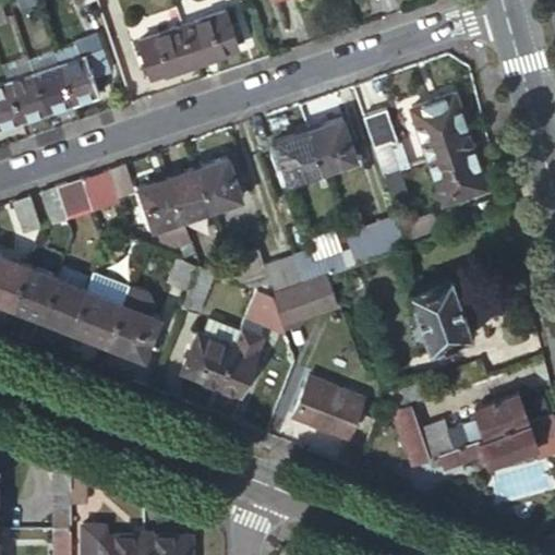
[(184,28),(197,65),(239,52),(226,15),(184,28)]
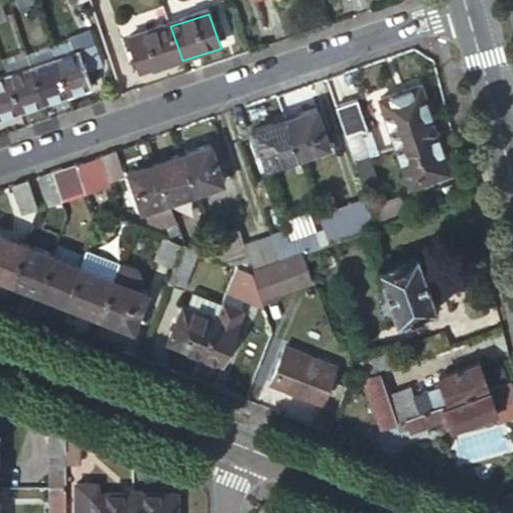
[(141,75),(182,60),(170,26),(130,40),(141,75)]
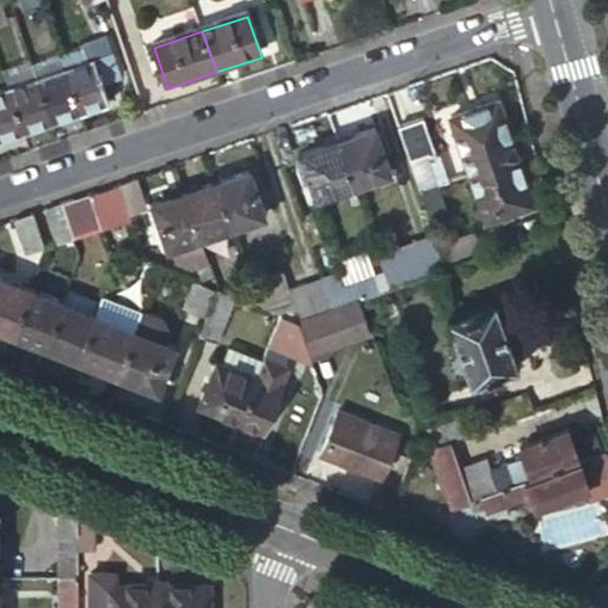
[(112,40),(63,56),(67,69),(117,53),(112,40)]
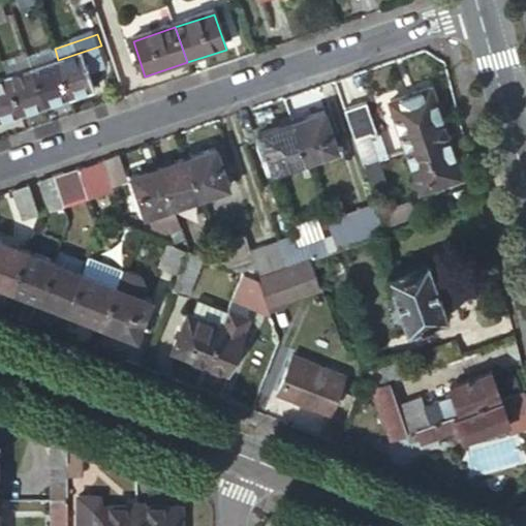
[(58,60),(71,98),(94,91),(89,73),(109,66),(101,45),(58,60)]
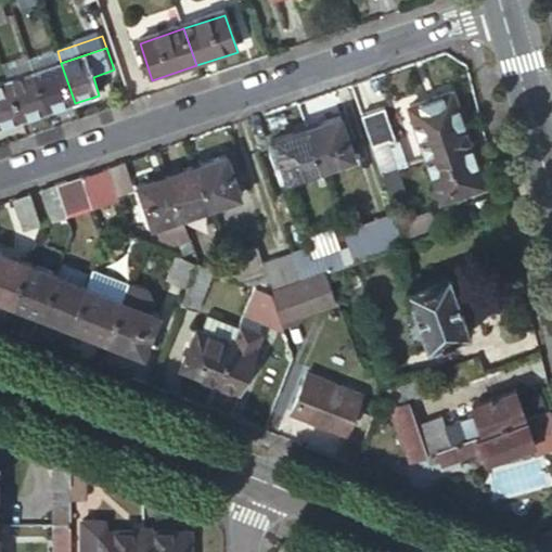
[(61,63),(58,51),(31,60),(36,72),(61,63)]
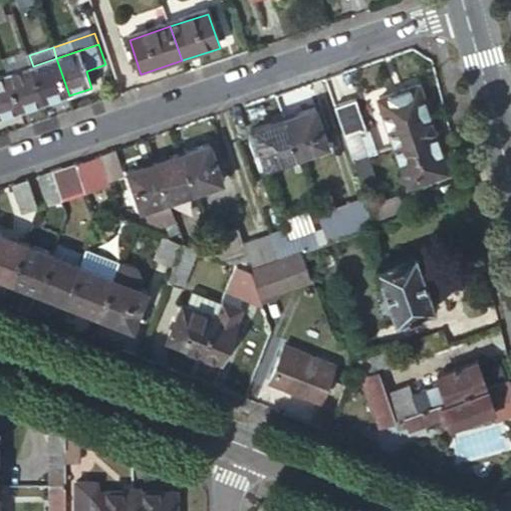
[(29,55),(28,51),(4,59),(9,75),(33,66),(29,55)]
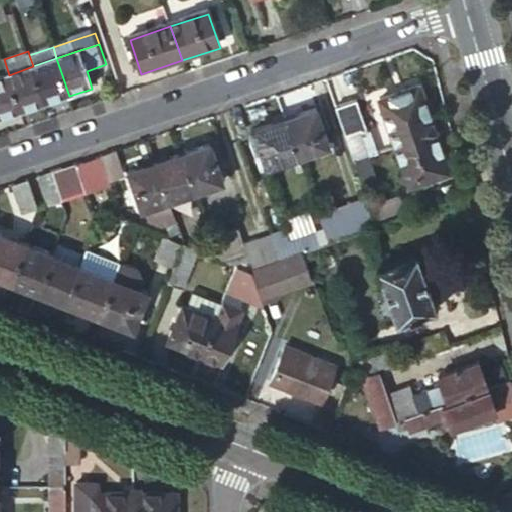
[(45,104),(69,96),(56,58),(33,66),(45,104)]
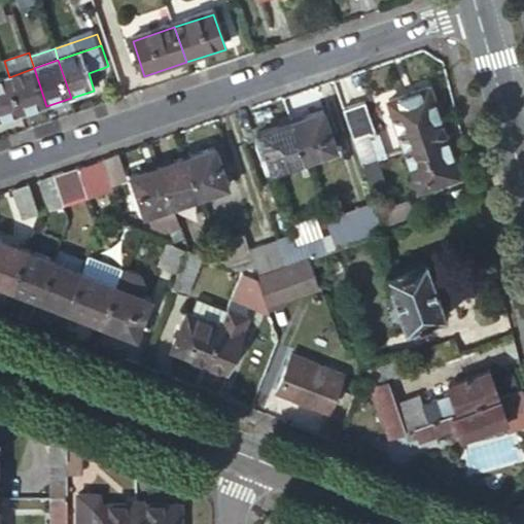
[(23,114),(46,106),(34,68),(9,77),(23,114)]
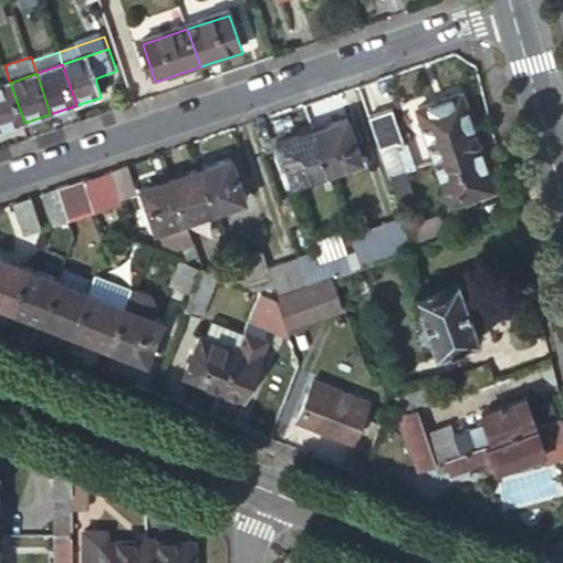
[(0,131),(24,123),(10,83),(0,85),(0,131)]
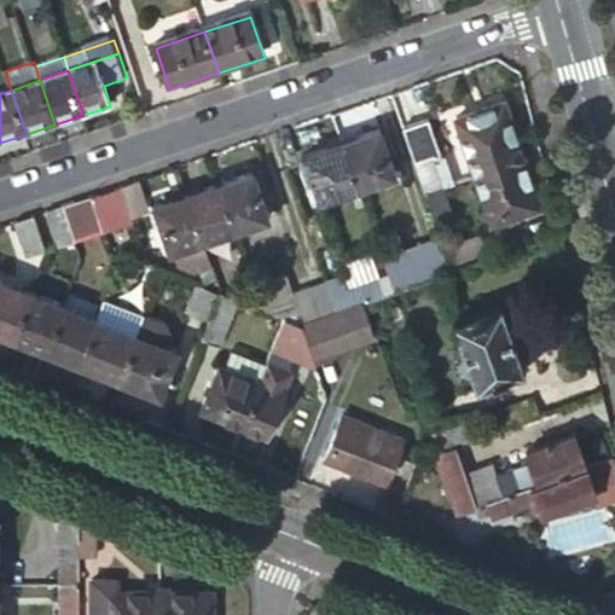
[(474,178),(521,163),(504,104),(456,119),(474,178)]
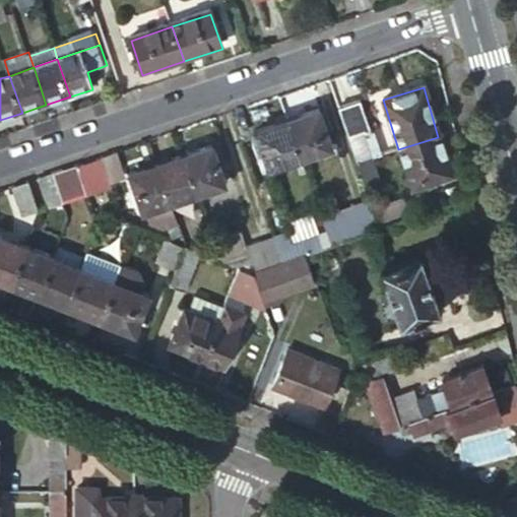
[(361,103),(339,110),(349,140),(364,135),(371,133),(361,103)]
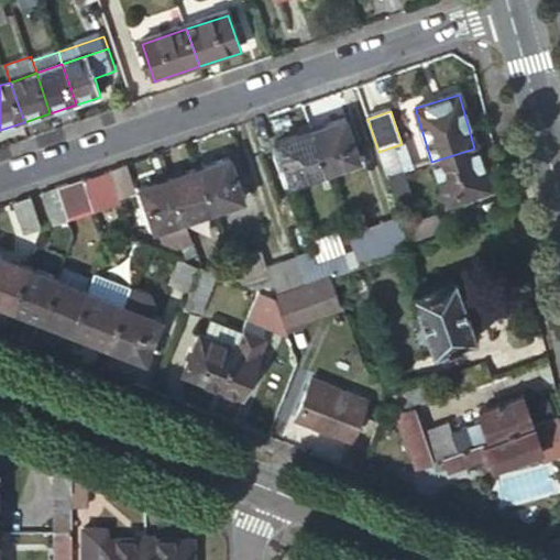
[(346,119),(310,131),(325,172),(359,162),(346,119)]
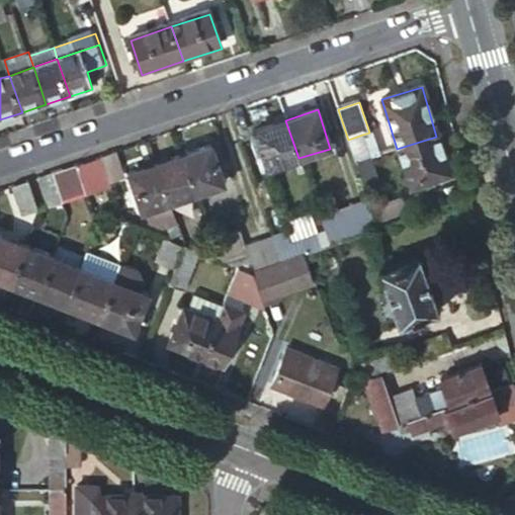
[(298,158),(285,120),(255,131),(268,169),(298,158)]
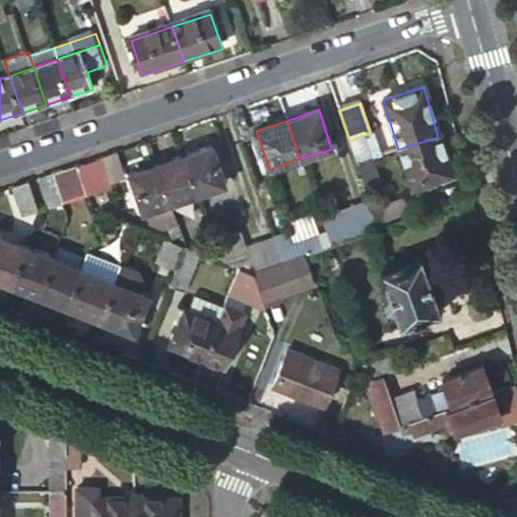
[(364,135),(349,140),(357,162),(372,157),(364,135)]
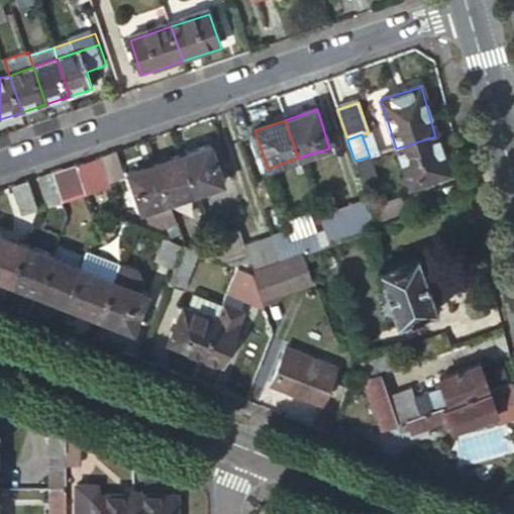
[(447,177),(435,136),(396,148),(408,188),(419,185),(429,182),(447,177)]
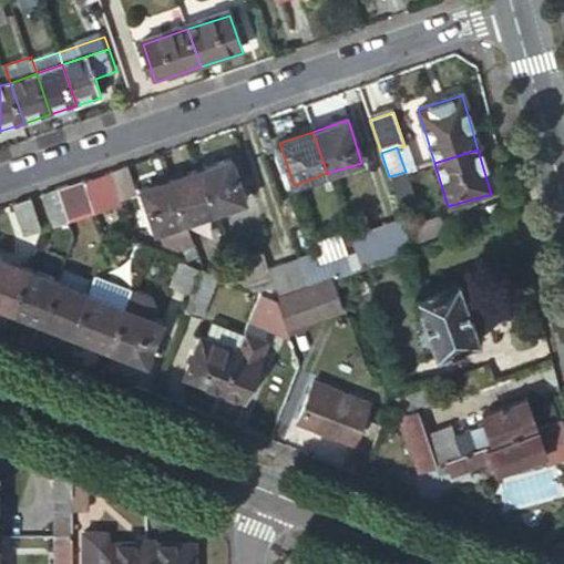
[(232,160),(201,171),(215,213),(246,202),(232,160)]
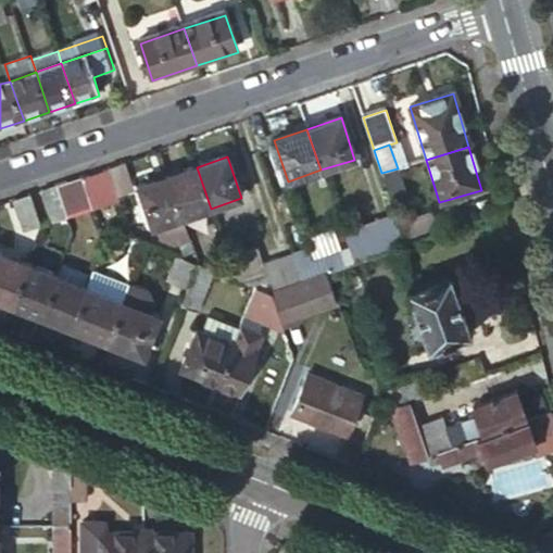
[(134,198),(123,165),(109,170),(109,171),(118,202),(134,198)]
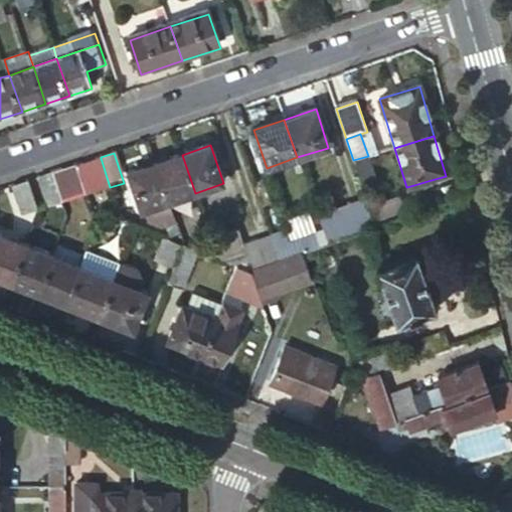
[(195,193),(182,155),(155,164),(169,202),(195,193)]
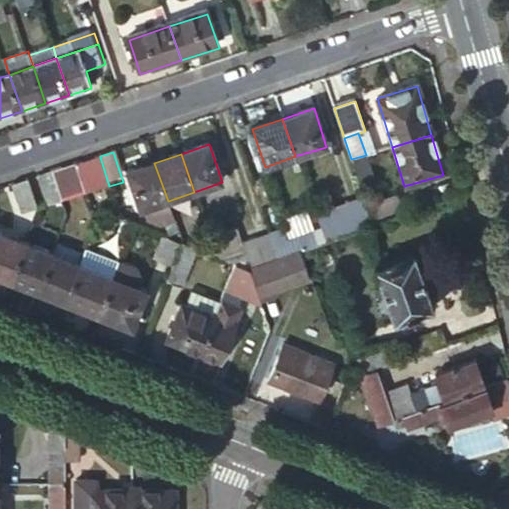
[(376,186),(366,155),(351,159),(361,191),(376,186)]
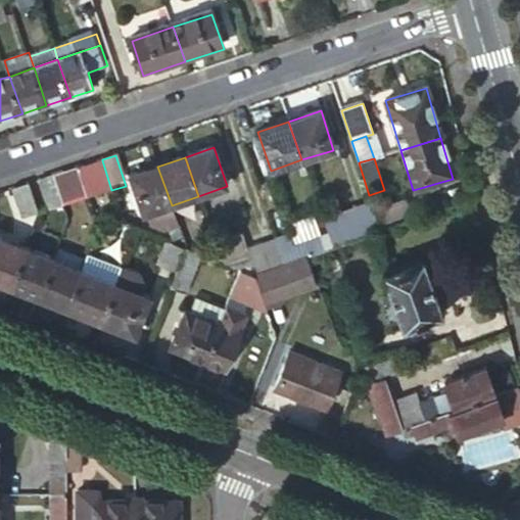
[(111,190),(102,160),(79,169),(88,198),(111,190)]
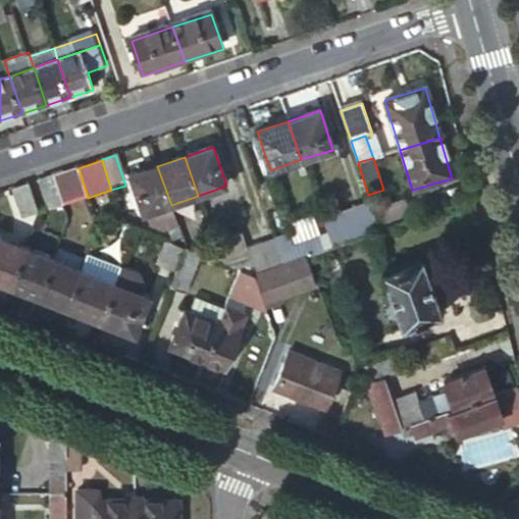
[(171,205),(157,166),(131,175),(144,214),(171,205)]
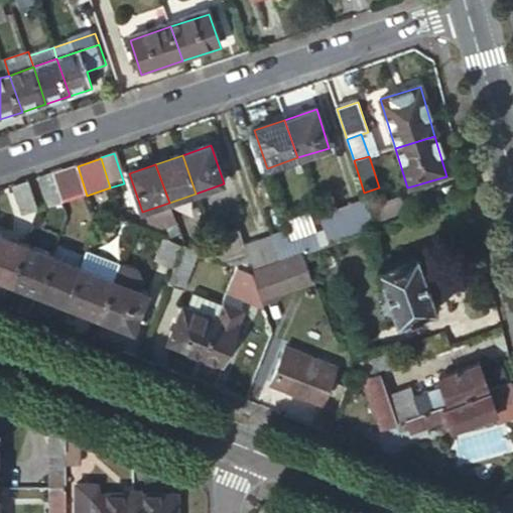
[(62,204),(87,196),(78,166),(53,175),(62,204)]
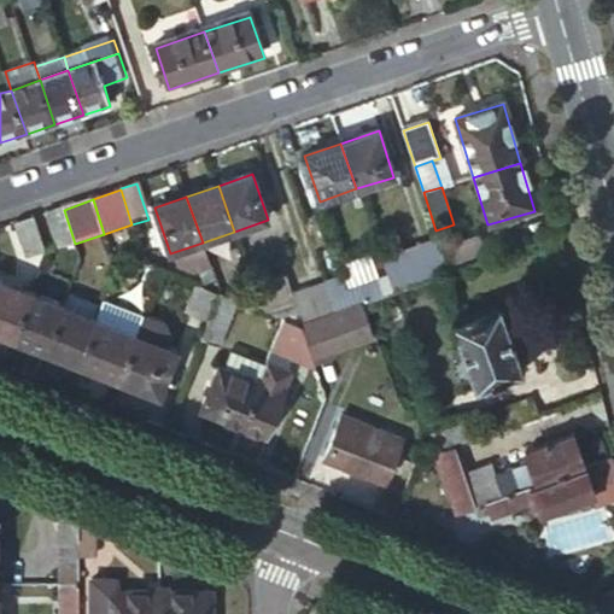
[(64,210),(63,209),(46,214),(58,249),(75,244),(64,210)]
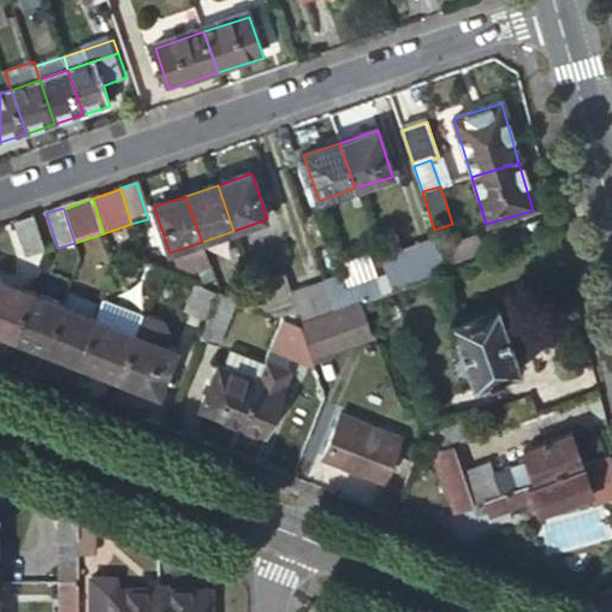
[(514,224),(511,217),(499,220),(501,227),(514,224)]
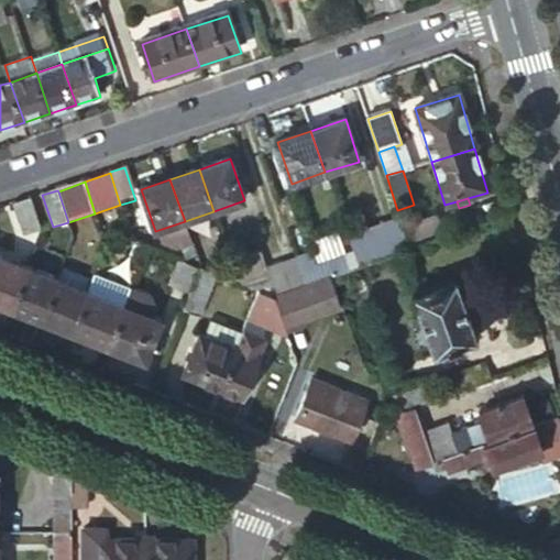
[(41,230),(31,199),(12,205),(22,237),(41,231),(41,230)]
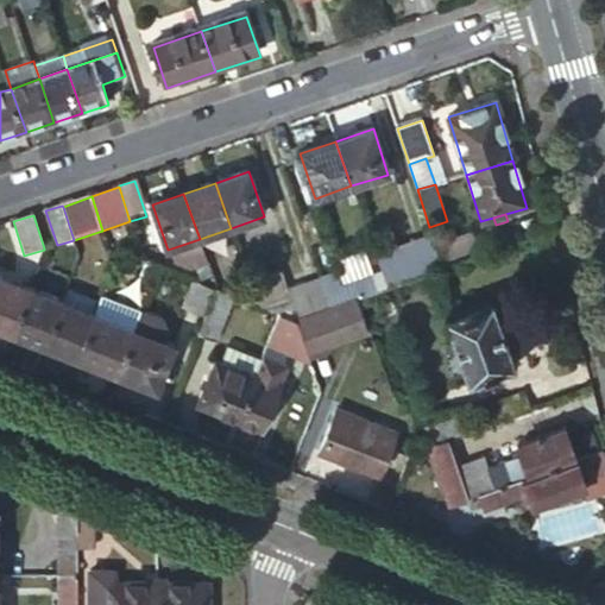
[(473,233),(442,244),(448,262),(479,251),(473,233)]
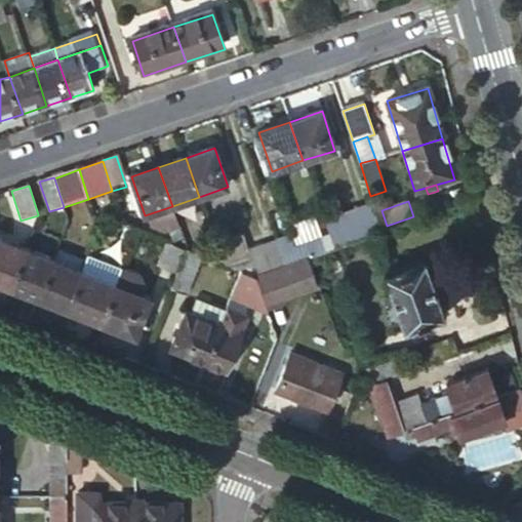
[(334,250),(383,233),(373,204),(324,222),(334,250)]
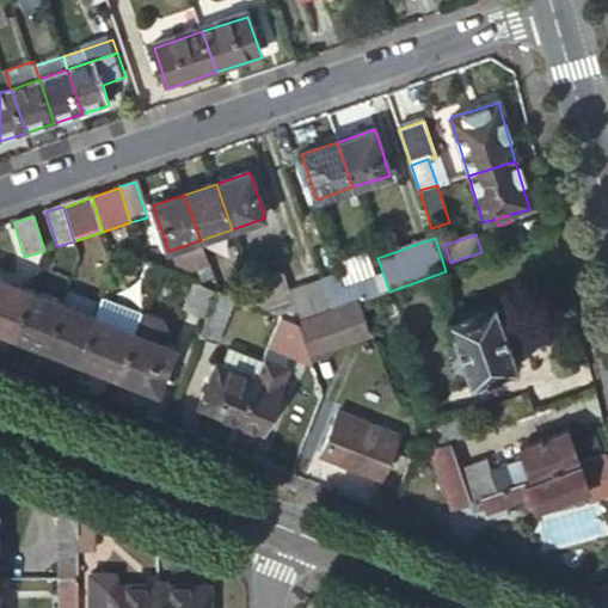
[(289,293),(283,276),(250,288),(257,305),(281,315),(300,323),(289,293)]
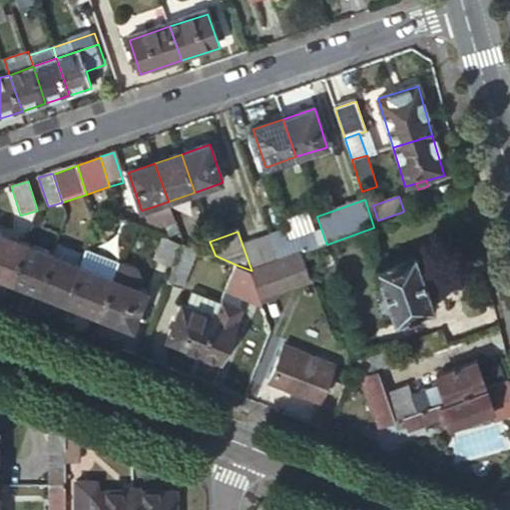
[(279,262),(302,253),(317,248),(312,233),(287,241),(284,231),(271,236),(279,262)]
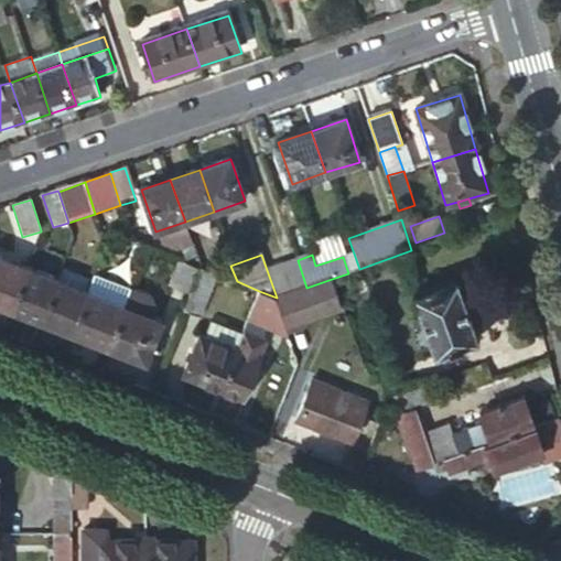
[(27,267),(54,278),(58,267),(31,256),(27,267)]
